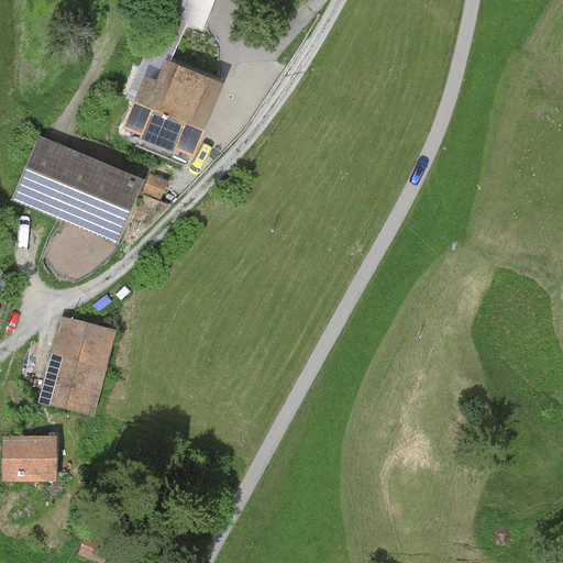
[(218,0),(143,0),(140,8),(205,33),(218,0)]
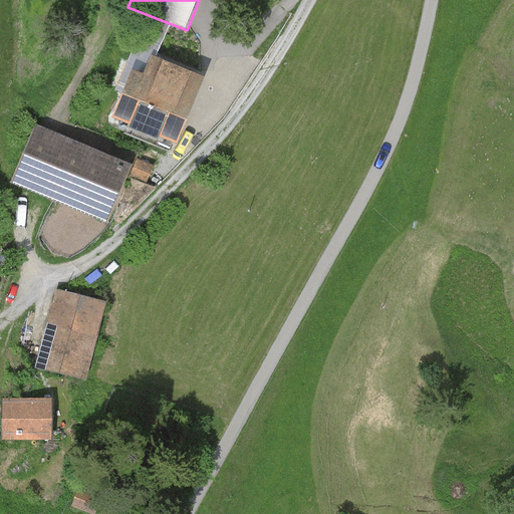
[(204,79),(152,58),(144,76),(131,71),(110,120),(176,147),(204,79)]
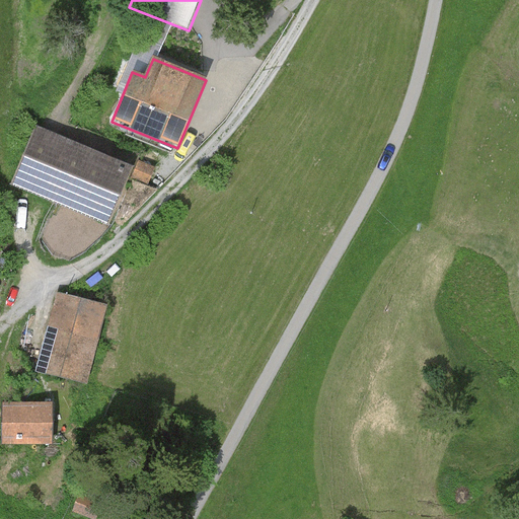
[(133,168),(36,128),(11,186),(108,227),(133,168)]
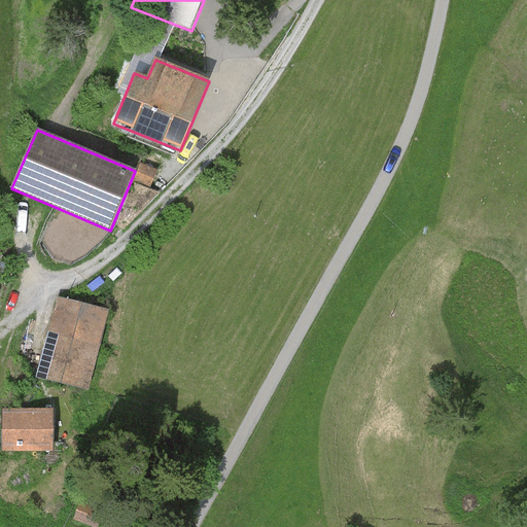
[(109,312),(57,299),(36,378),(89,391),(109,312)]
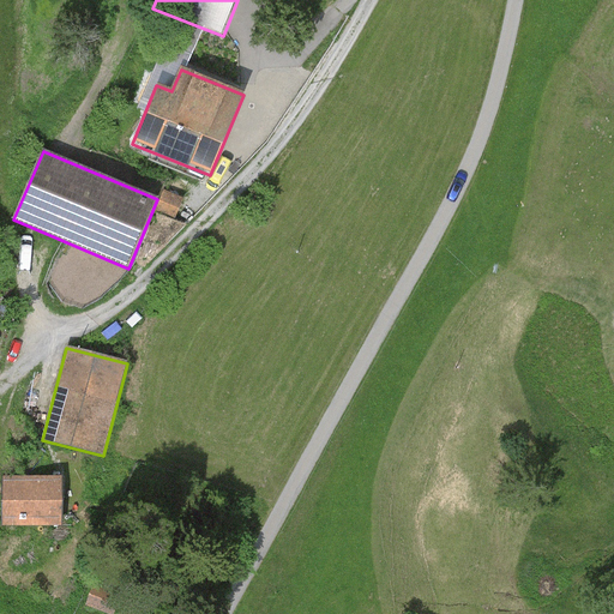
[(61,477),(1,477),(1,527),(61,528),(61,477)]
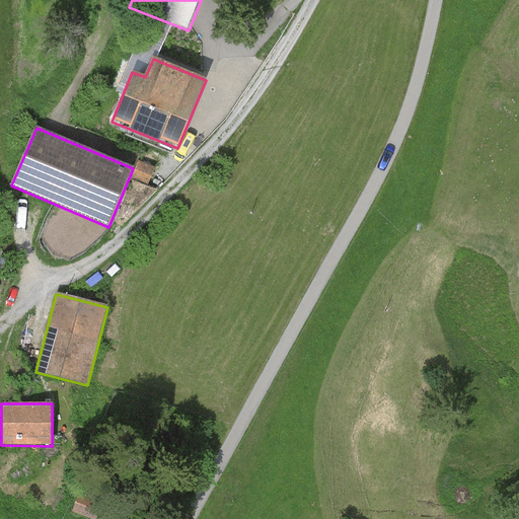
[(97,518),(103,505),(78,495),(71,513),(86,518),(97,518)]
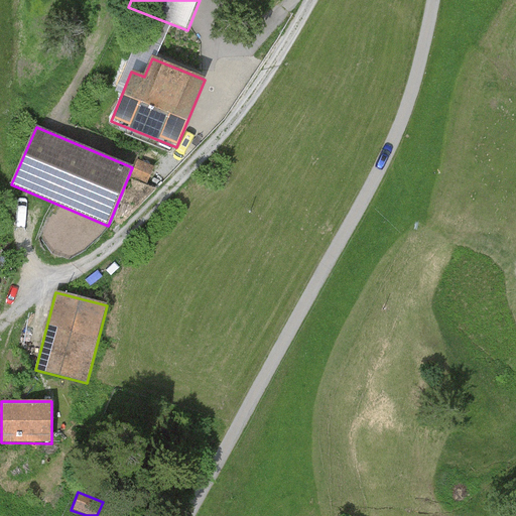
All buildings are outlined.
